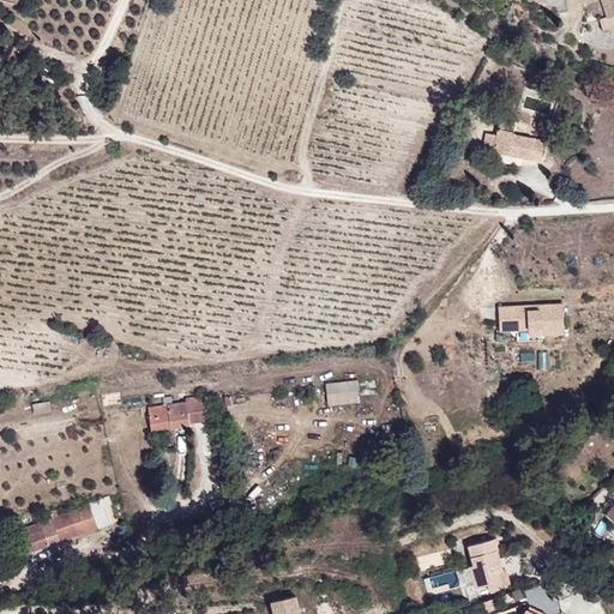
[(613,0),(584,0),(585,4),(595,0),(605,29),(613,25),(613,0)]
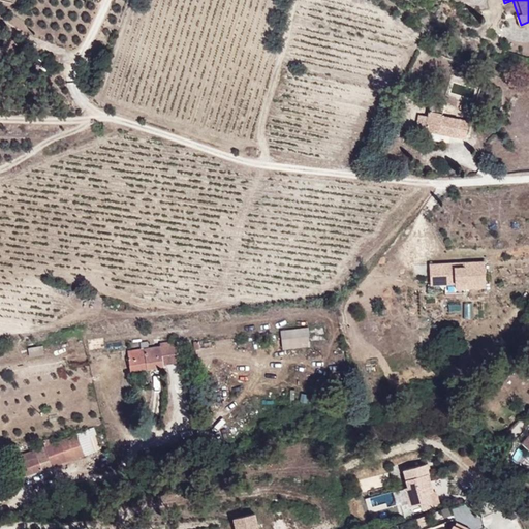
[(415,128),(465,137),(469,119),(443,114),(444,103),(432,101),(430,114),(418,112),(415,128)]
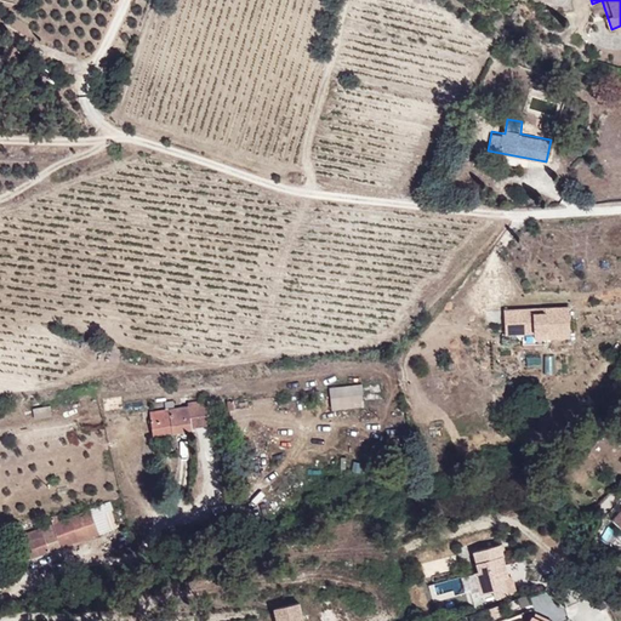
[(571,340),(570,306),(503,309),(505,337),(522,336),(522,342),(571,340)]
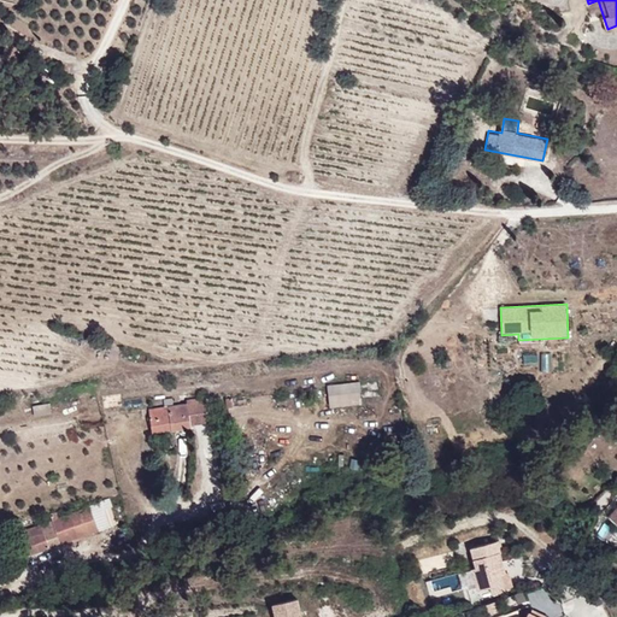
[(362,382),(327,385),(328,407),(363,405),(362,382)]
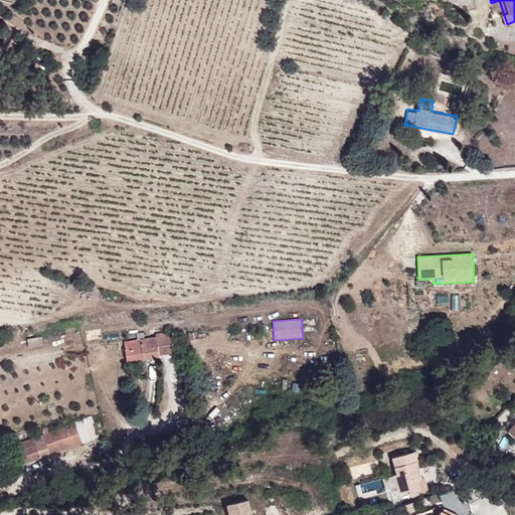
[(177,355),(174,332),(147,335),(148,340),(116,345),(119,364),(137,361),(177,355)]
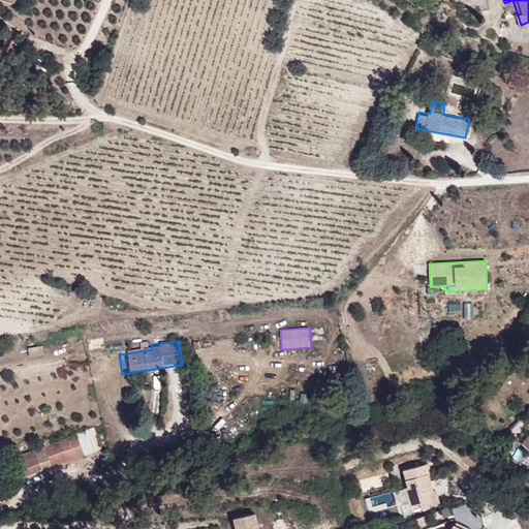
[(29,355),(44,354),(44,345),(28,347),(29,355)]
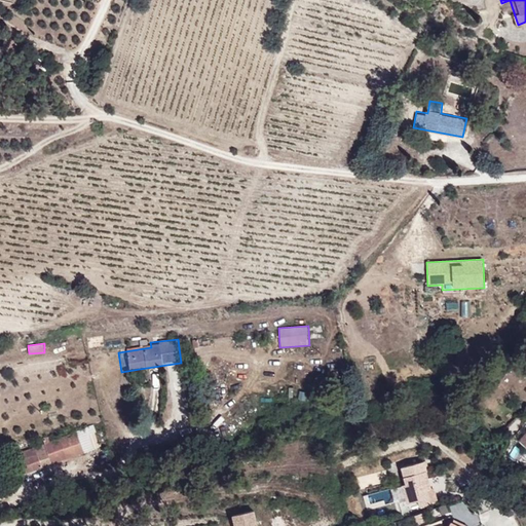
[(142,387),(140,369),(121,372),(123,389),(142,387)]
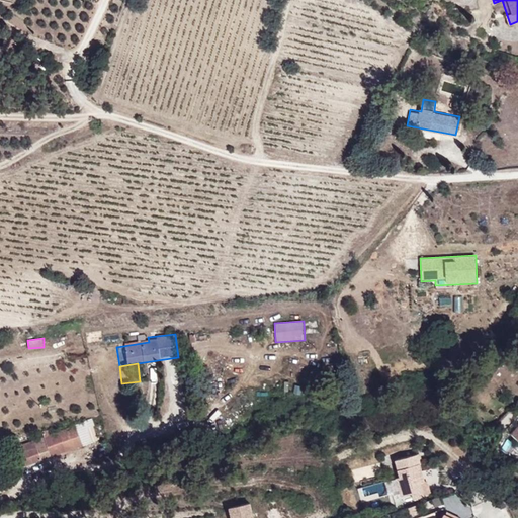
[(225,416),(233,408),(229,403),(221,411),(225,416)]
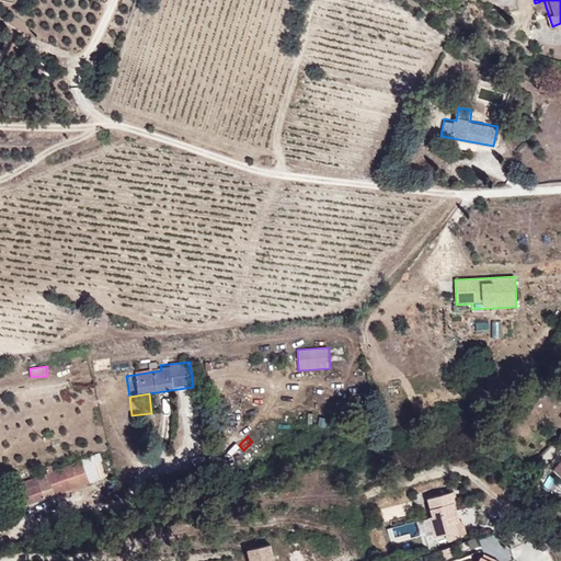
[(89,479),(81,456),(54,466),(47,468),(56,491),(89,479)]
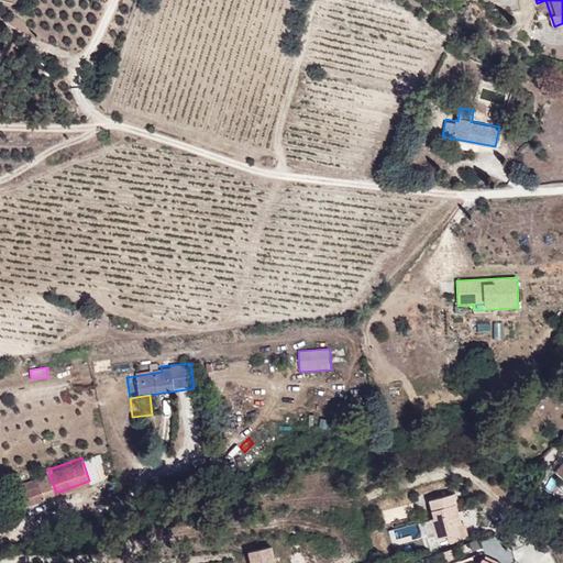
[(56,493),(47,470),(19,481),(28,504),(56,493)]
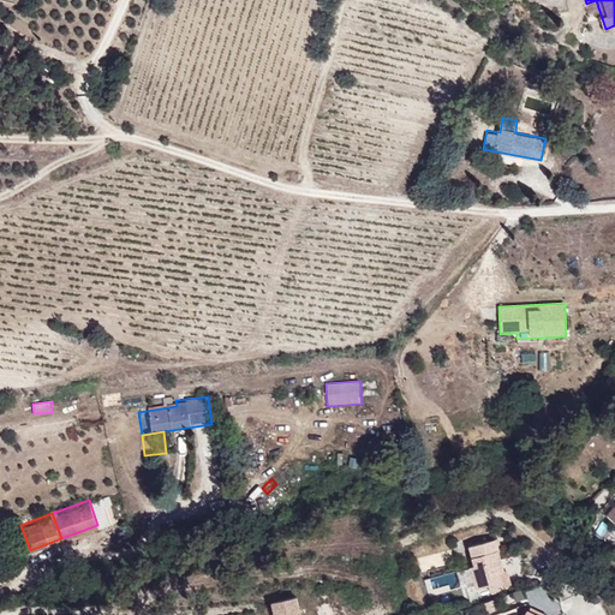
[(476,567),(471,568),(477,590),(490,587),(491,595),(505,591),(500,574),(505,573),(500,553),(501,553),(497,541),(470,548),(476,567)]
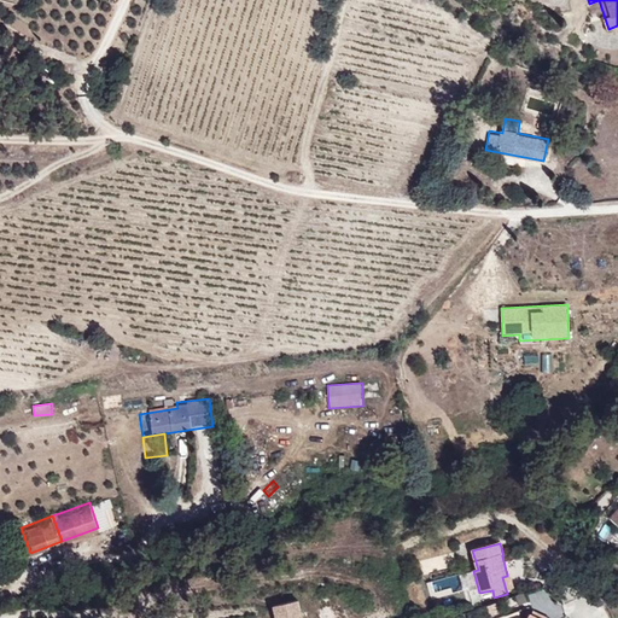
[(502,577),(507,594),(514,592),(511,575),(502,577)]
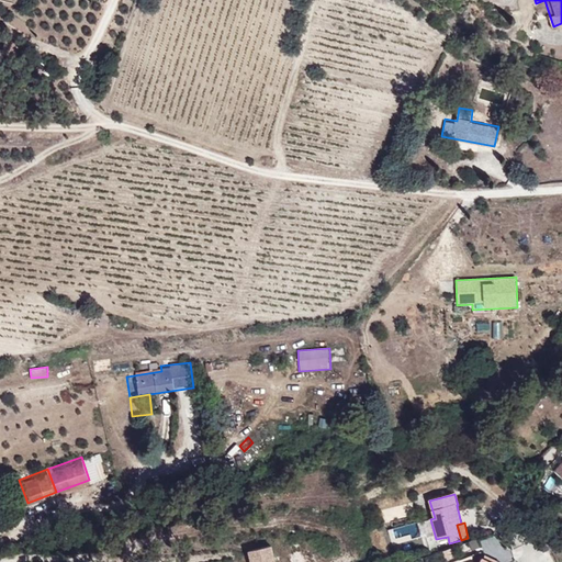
[(469,541),(471,551),(480,549),(478,539),(469,541)]
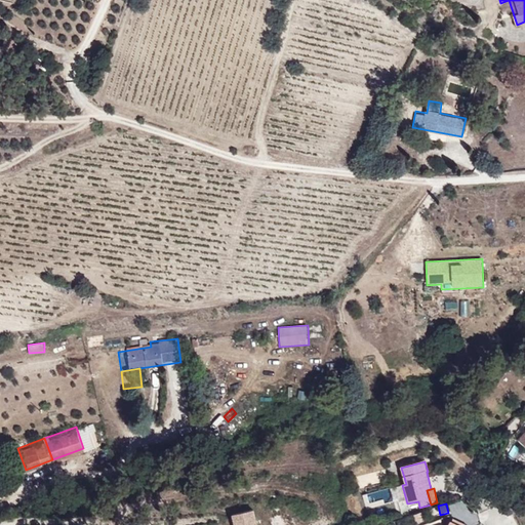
[(415,522),(439,516),(437,508),(413,514),(415,522)]
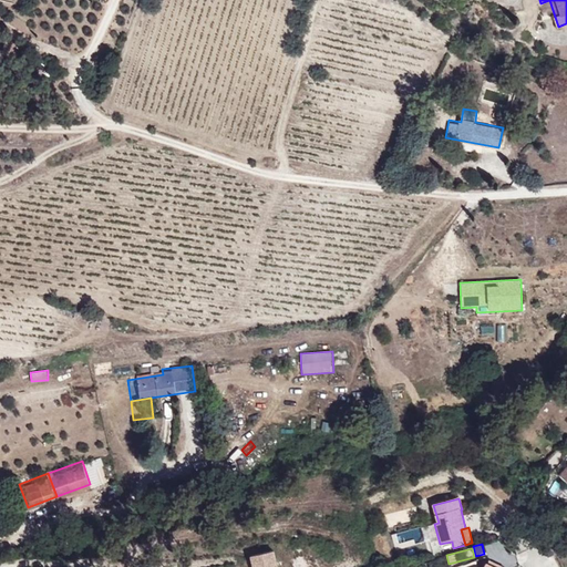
[(251,557),(253,566),(276,566),(272,552),(251,557)]
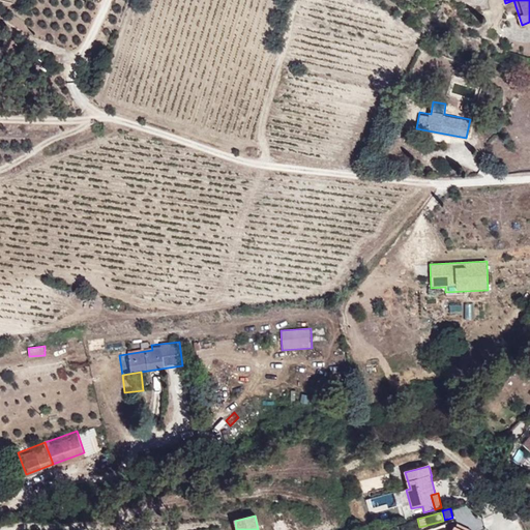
All buildings are outlined.
